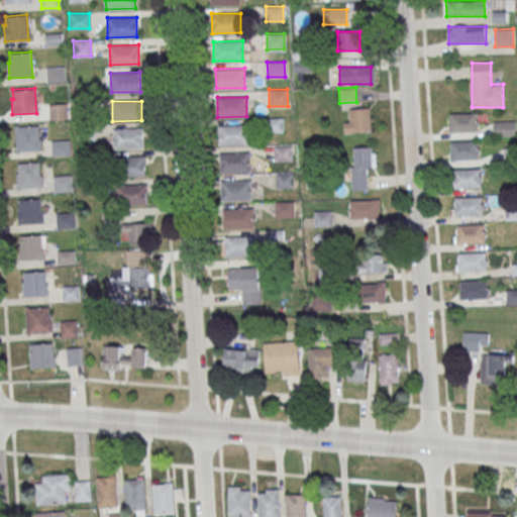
[(68,104),(49,104),(49,118),(68,118),(68,104)]
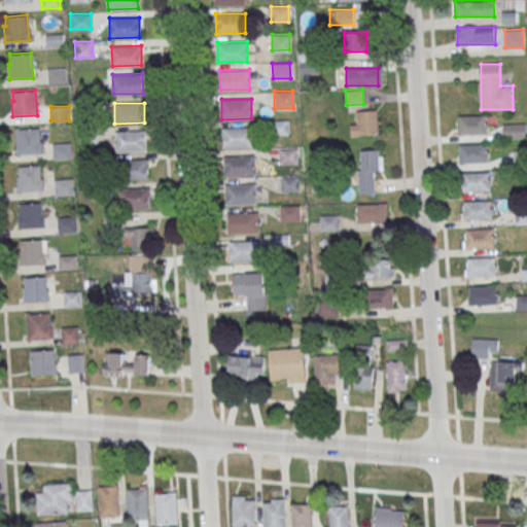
[(355,111),(356,124),(350,124),(351,135),(379,133),(377,109),(355,111)]
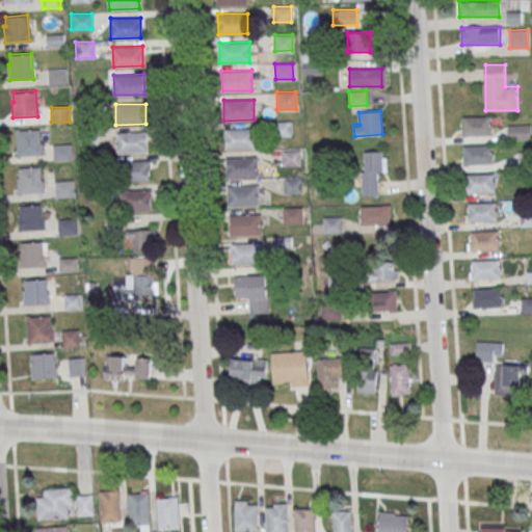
[(462,116),(489,115),(490,135),(463,136),(462,116)]
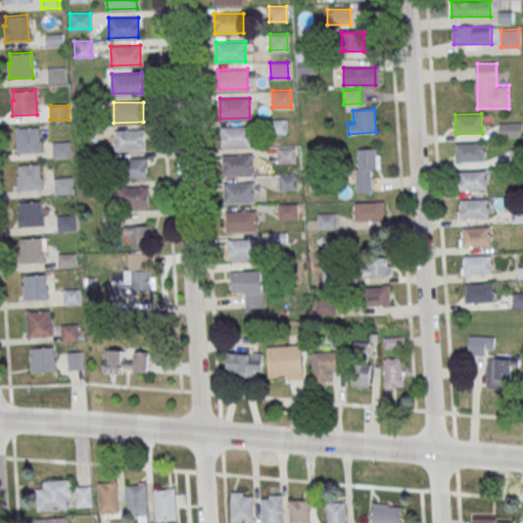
[(522,123),(500,123),(500,137),(522,137),(522,123)]
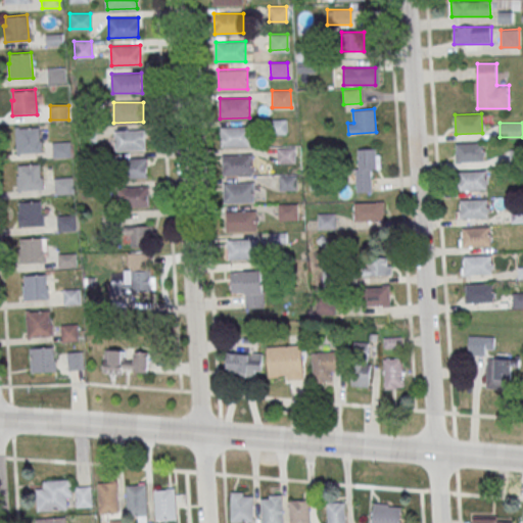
[(222,127),(251,126),(251,146),(222,146),(222,127)]
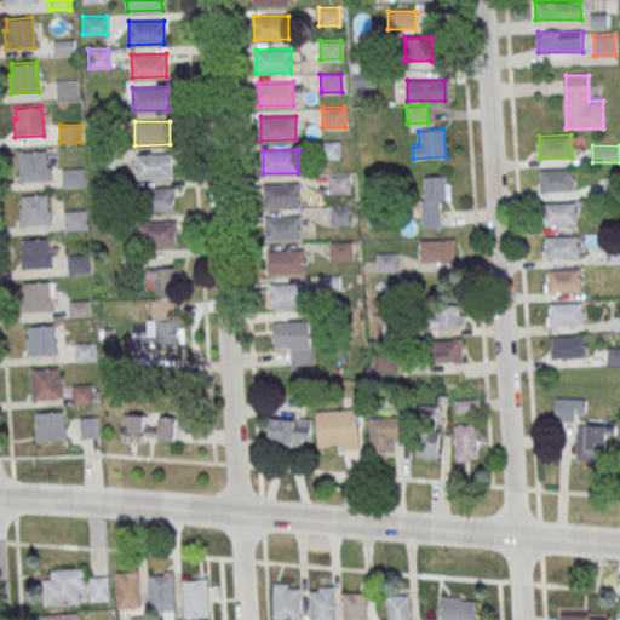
[(21,181),(47,181),(47,150),(21,150),(21,181)]
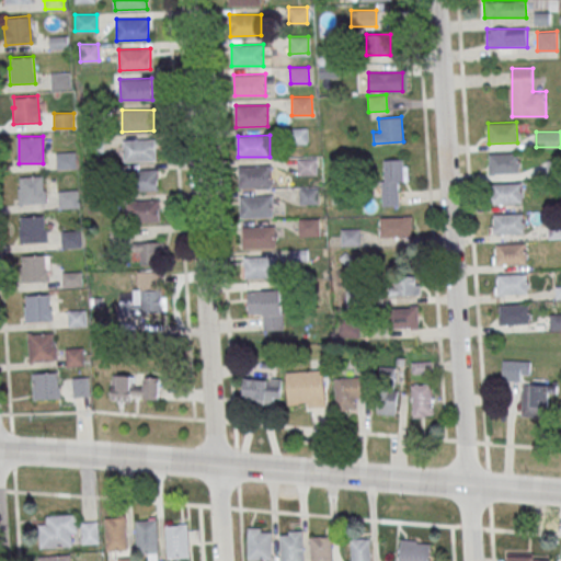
[(123,140),(155,139),(155,160),(124,161),(123,140)]
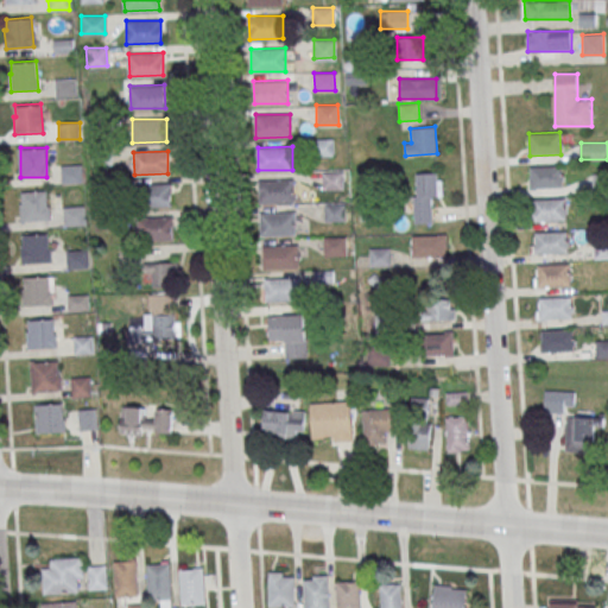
[(62,164),(62,182),(82,182),(82,164),(62,164)]
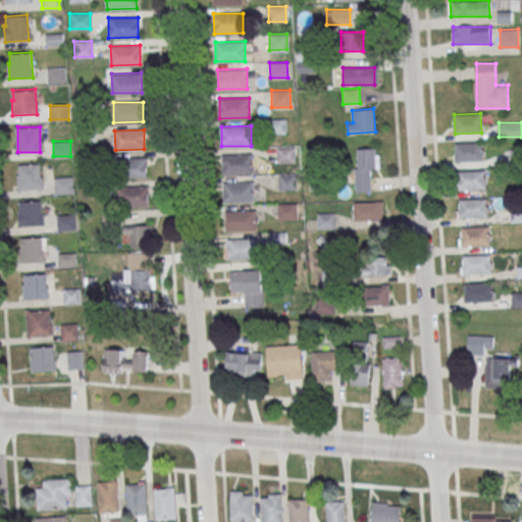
[(455,143),(481,142),(481,160),(455,161),(455,143)]
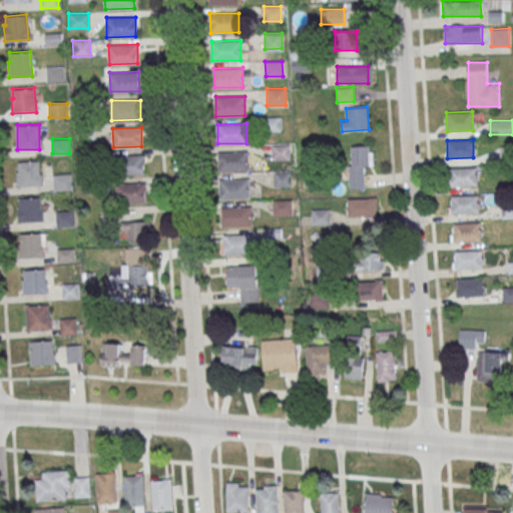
[(289,158),(289,145),(273,145),(273,158),(289,158)]
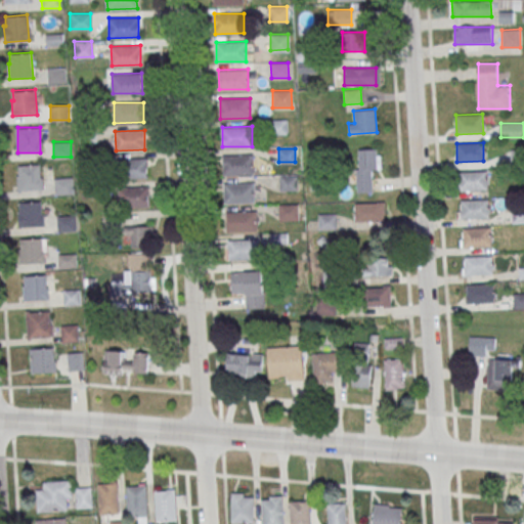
[(382,169),(381,148),(356,149),(357,192),(372,192),(372,170),(382,169)]
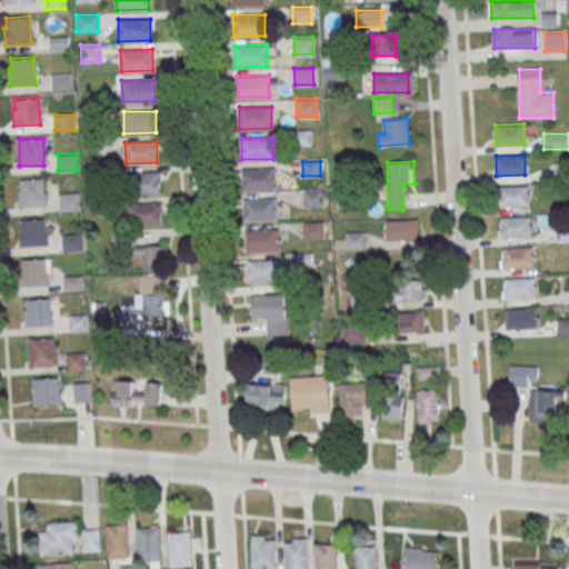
[(242,168),(275,168),(275,189),(242,190),(242,168)]
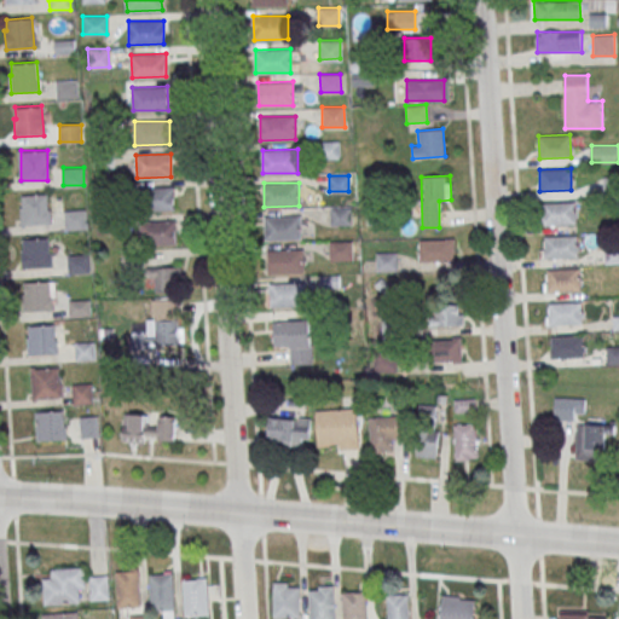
[(139,187),(174,186),(174,210),(139,210),(139,187)]
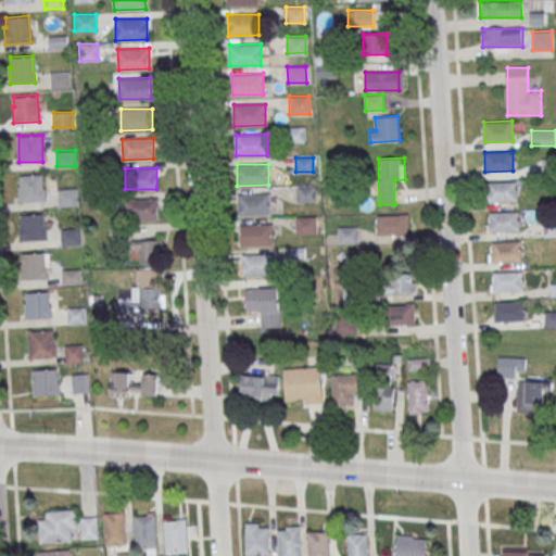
[(19,175),(42,173),(45,200),(19,202),(17,186),(20,186),(19,175)]
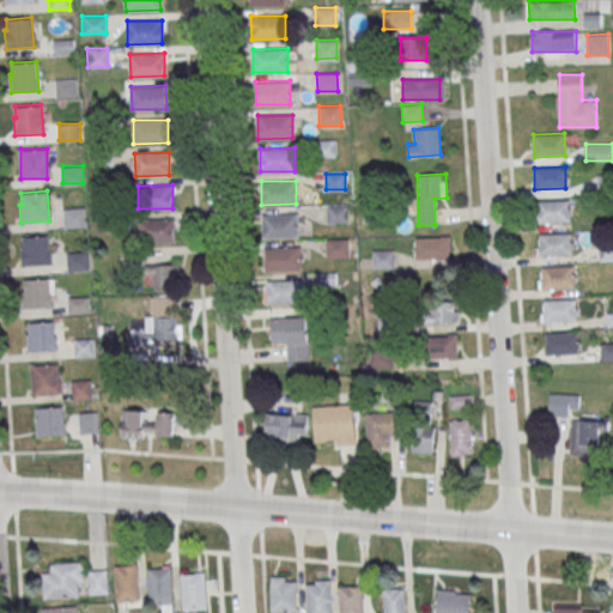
[(536,201),(568,199),(569,222),(538,223),(536,201)]
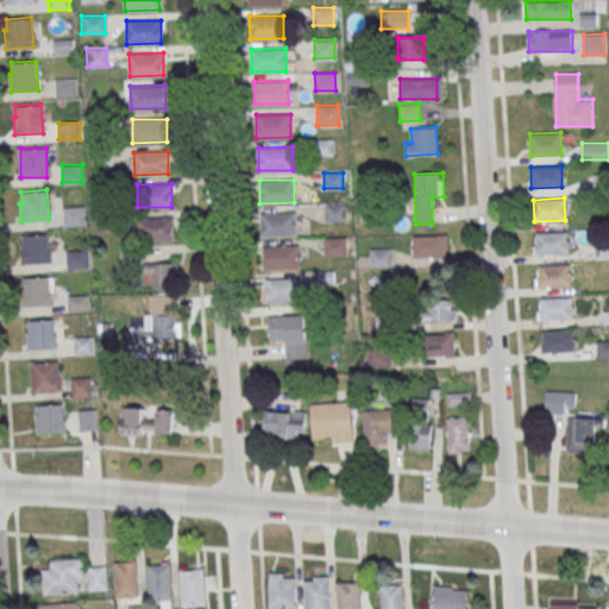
[(64,225),(86,225),(86,207),(64,207),(64,225)]
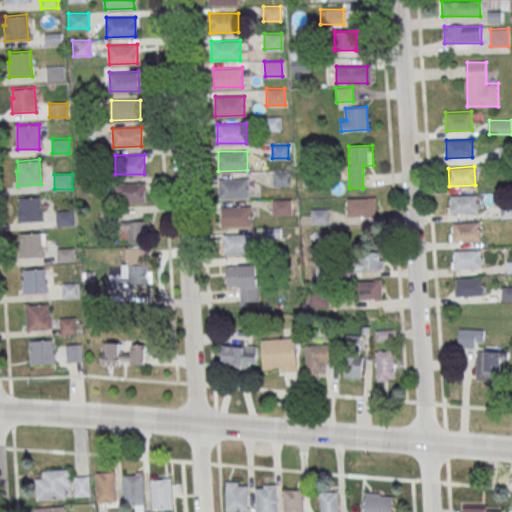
[(220,179),(248,179),(249,198),(220,199),(220,179)]
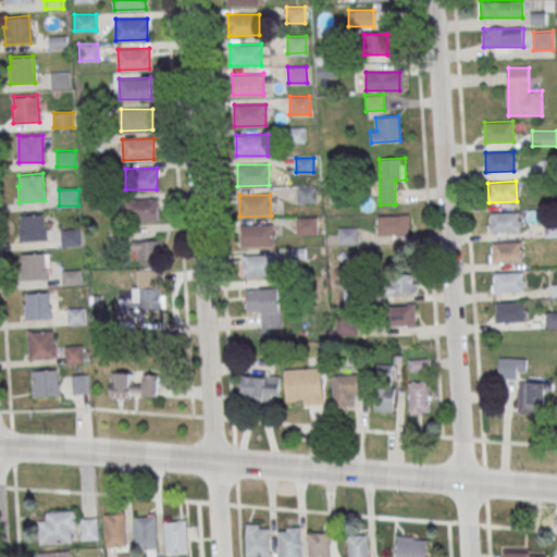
[(127,199),(158,198),(159,219),(127,220),(127,199)]
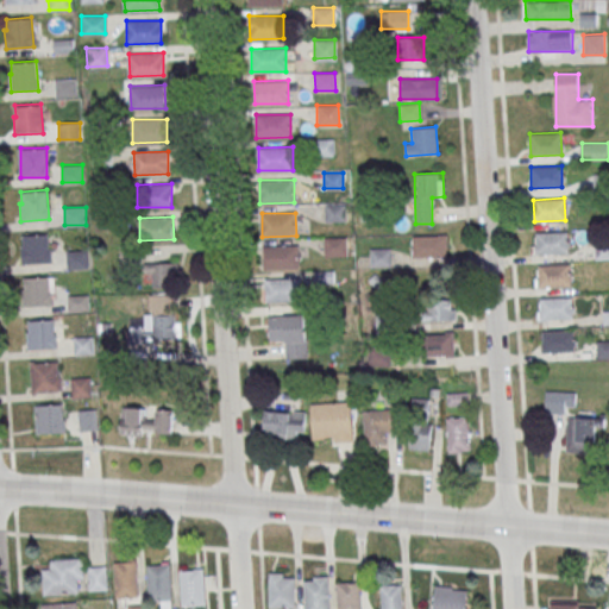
[(535,232),(566,231),(567,253),(537,255),(535,232)]
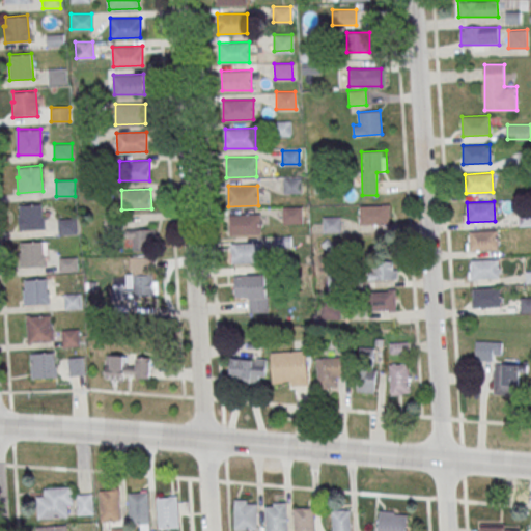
[(19,204),(42,203),(43,229),(19,230),(18,215),(20,215),(19,204)]
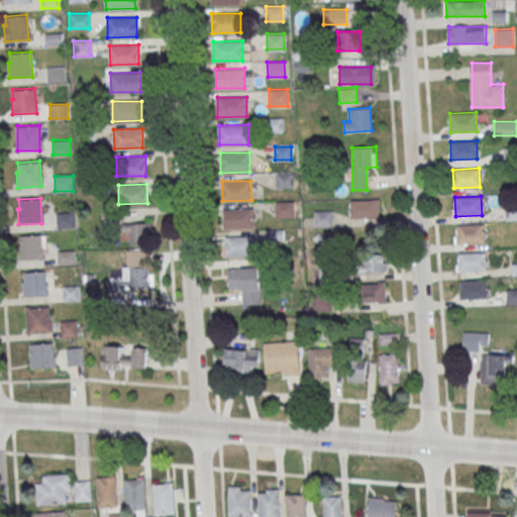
[(380,200),(349,200),(349,217),(380,217),(380,200)]
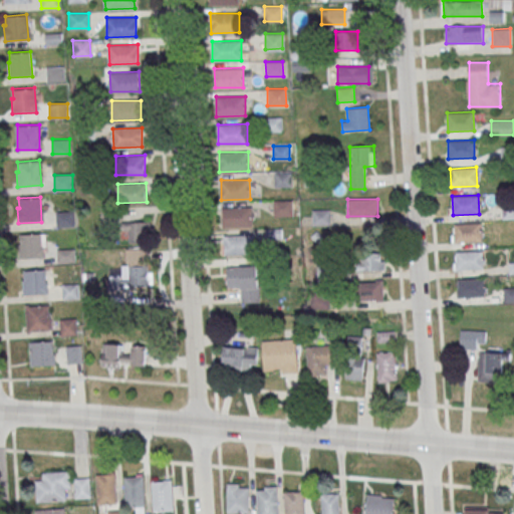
[(292,201),(275,201),(275,215),(292,215),(292,201)]
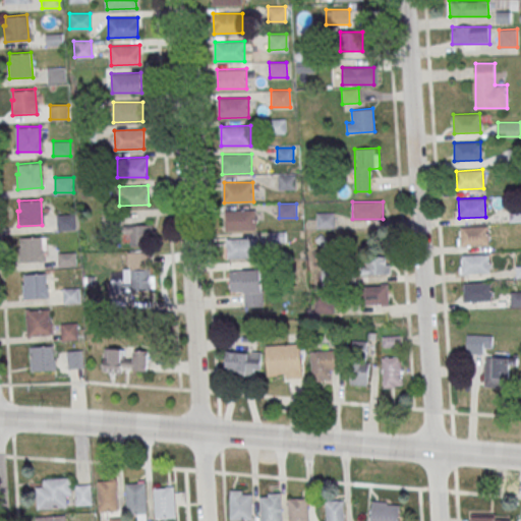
[(226,211),(255,210),(255,230),(226,230),(226,211)]
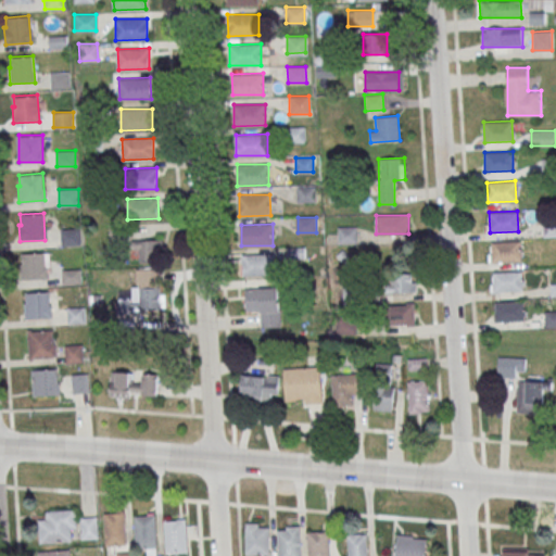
[(356,227),(339,227),(339,242),(356,242),(356,227)]
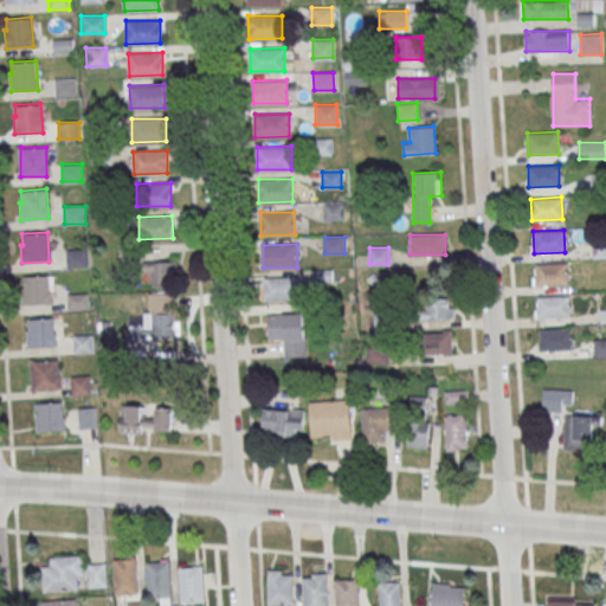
[(66,266),(88,266),(88,249),(66,249),(66,266)]
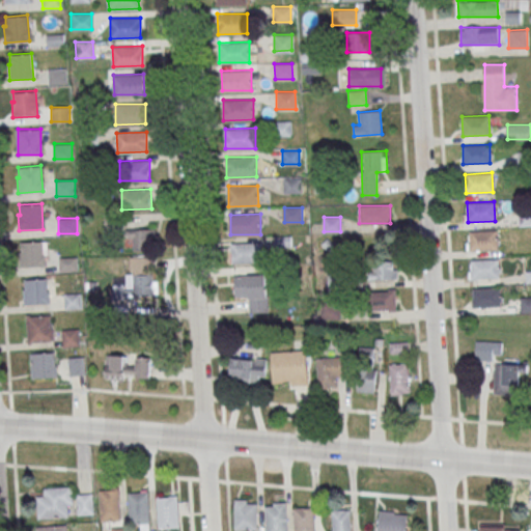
[(155,229),(127,229),(127,250),(155,250),(155,229)]
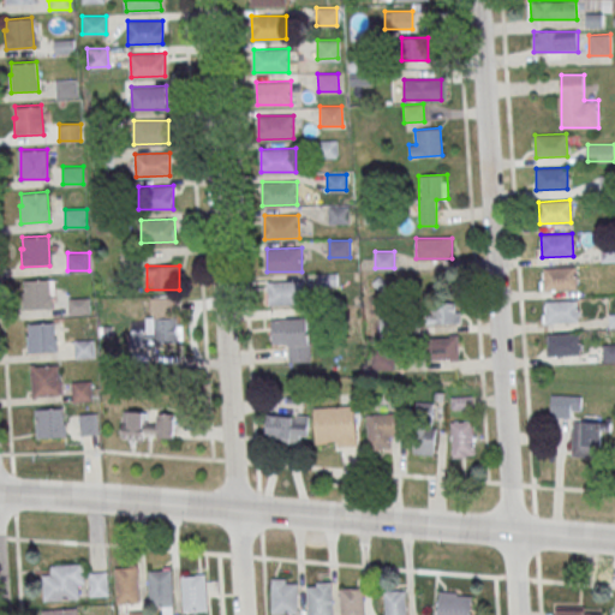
[(543,268),(574,267),(575,288),(544,290),(543,268)]
